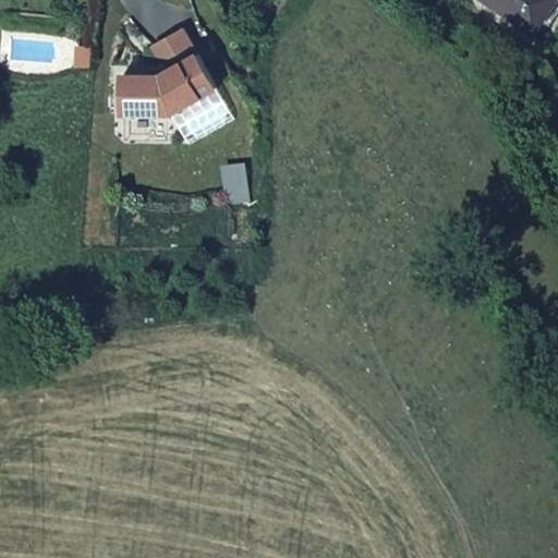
[(480,0),(477,7),(541,31),(554,0),(480,0)]
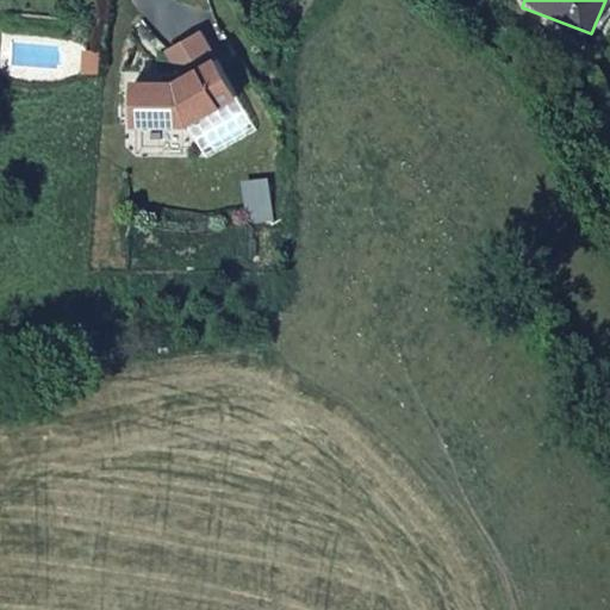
[(186,82),(219,63),(204,37),(170,55),(186,82)]
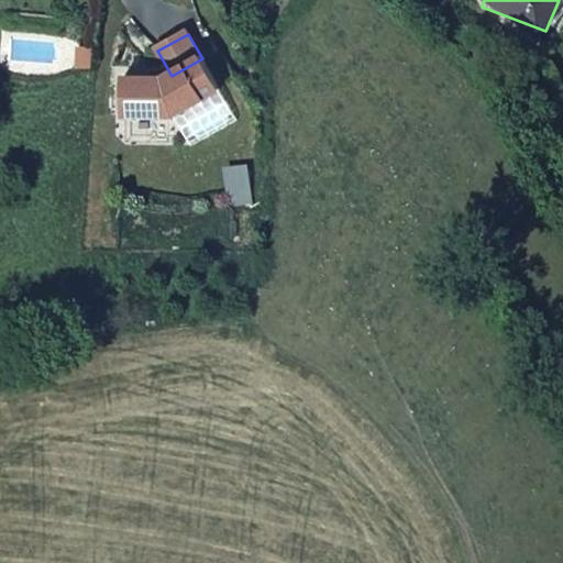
[(92,51),(79,51),(79,68),(92,68),(92,51)]
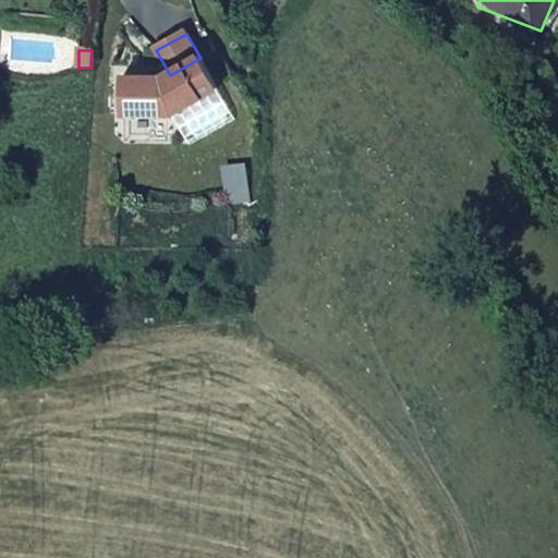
[(164,79),(126,79),(126,116),(173,117),(219,91),(201,58),(170,75),(164,79)]
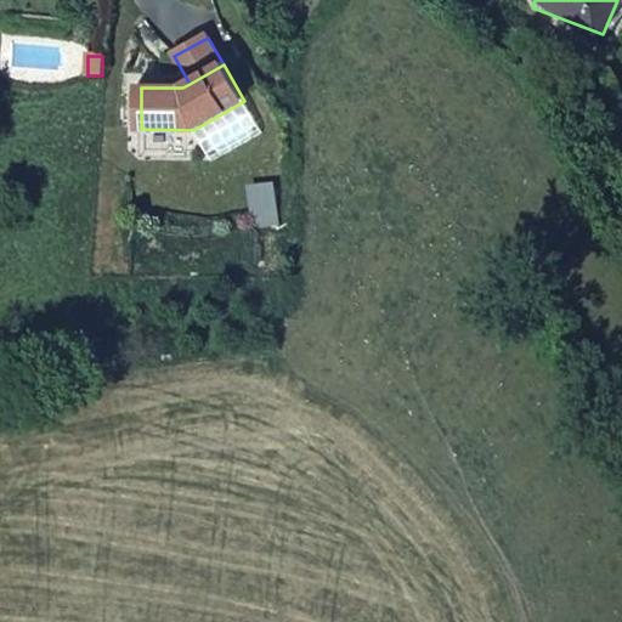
[(264,135),(244,101),(193,130),(213,164),(264,135)]
